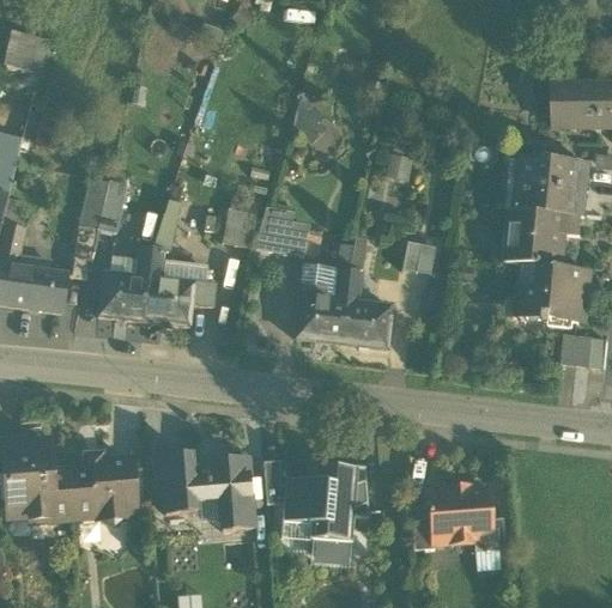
[(242,4),(230,16),(242,28),(254,16),(242,4)]
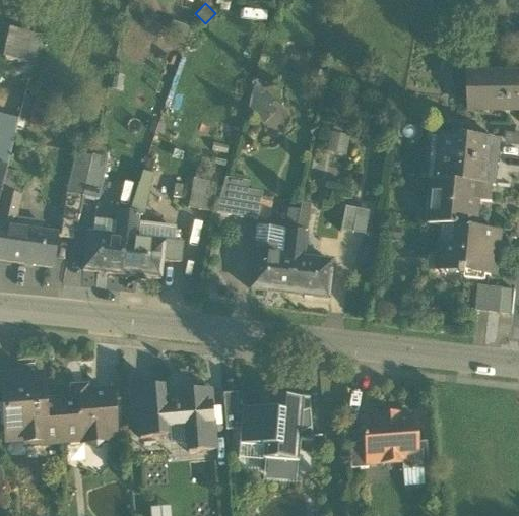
[(41,33),(9,25),(2,54),(34,62),(41,33)]
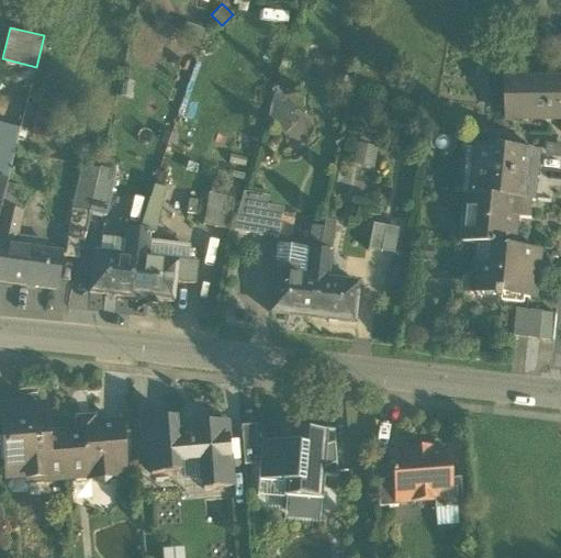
[(560,75),(507,77),(507,115),(560,114),(560,75)]
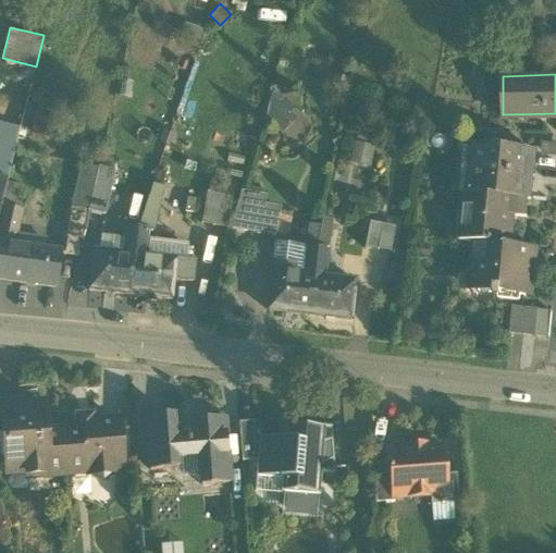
[(271,85),(264,109),(283,127),(296,114),(291,109),(296,105),(284,93),(282,96),(271,85)]
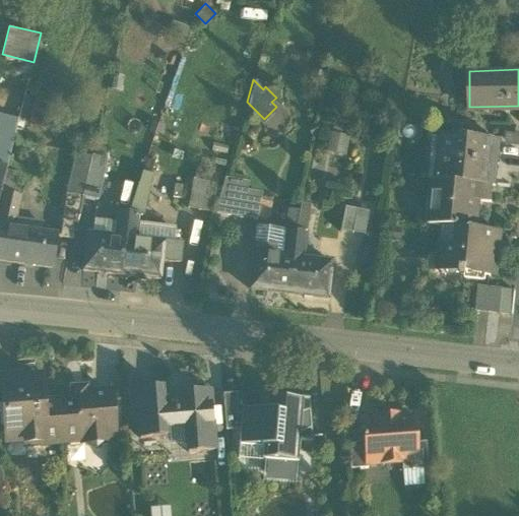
[(19,117),(0,113),(0,162),(8,164),(19,117)]
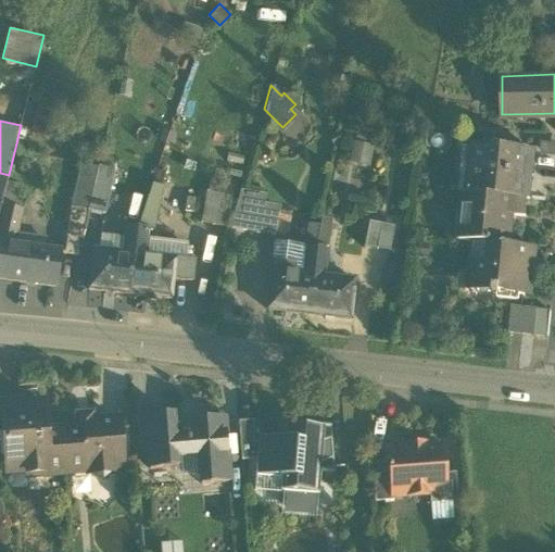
[(354,138),(350,158),(370,162),(375,142),(354,138)]
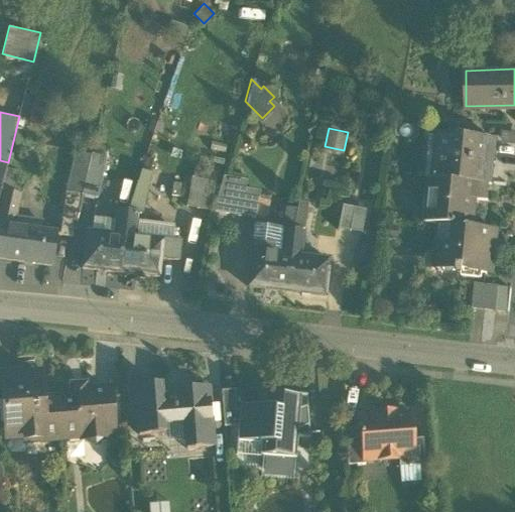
[(439,153),(437,176),(489,181),(494,138),(437,132),(435,152),(439,153)]
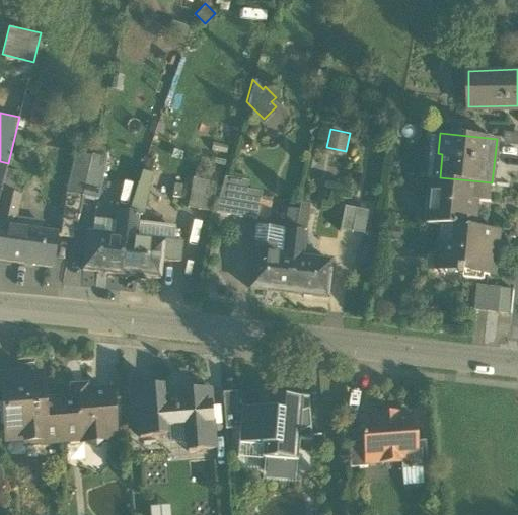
[(75,234),(83,198),(93,154),(77,151),(59,231),(75,234)]
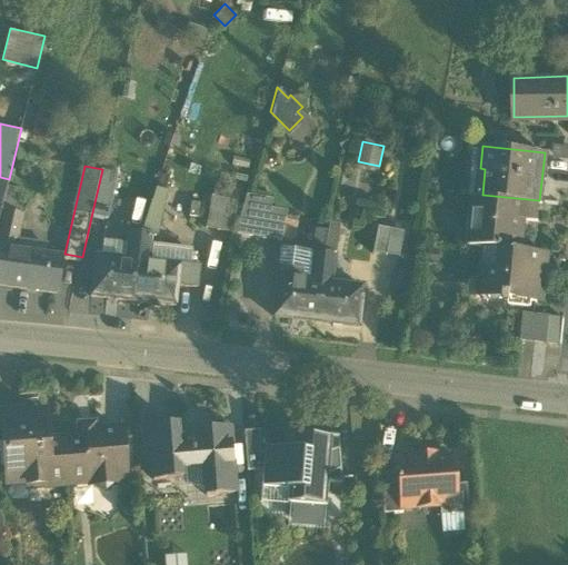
[(116,172),(102,169),(91,217),(106,220),(116,172)]
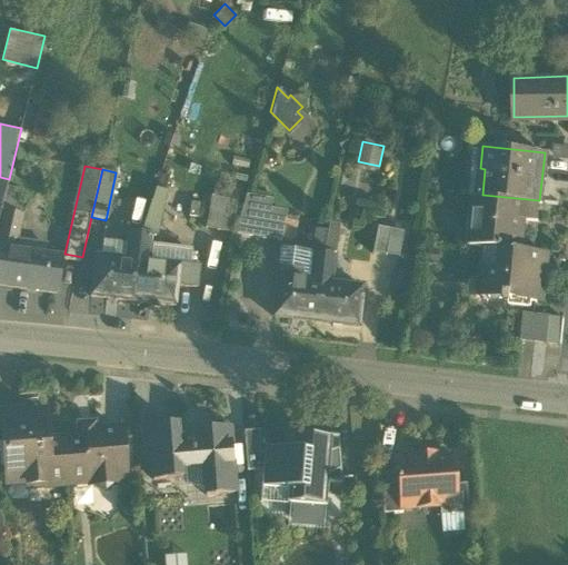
[(157,185),(142,229),(153,231),(159,231),(168,187),(157,185)]
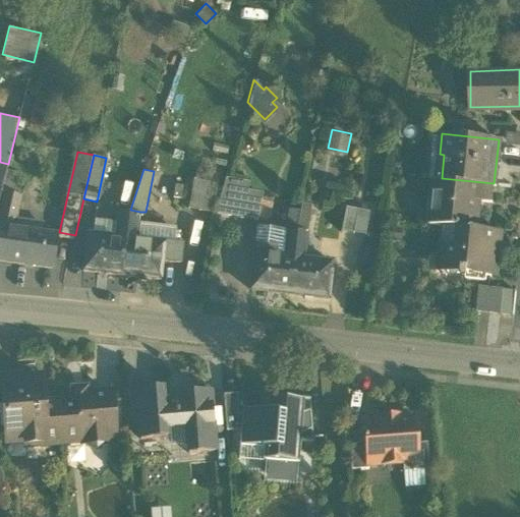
[(191,204),(213,207),(217,176),(195,173),(191,204)]
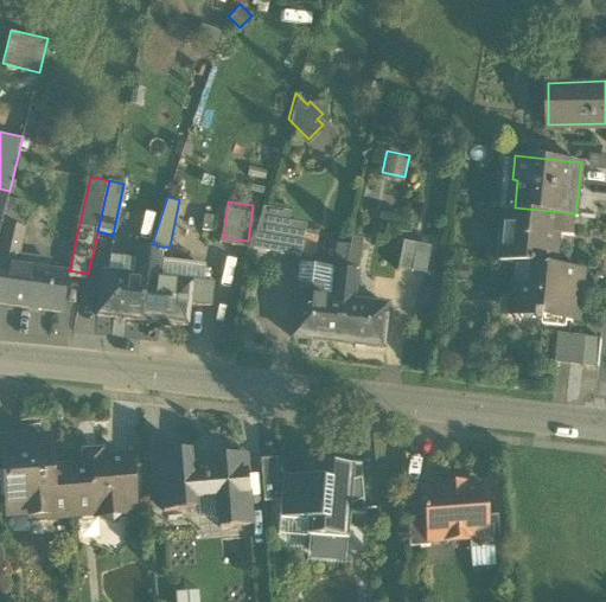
[(262,215),(287,219),(291,211),(265,206),(262,215)]
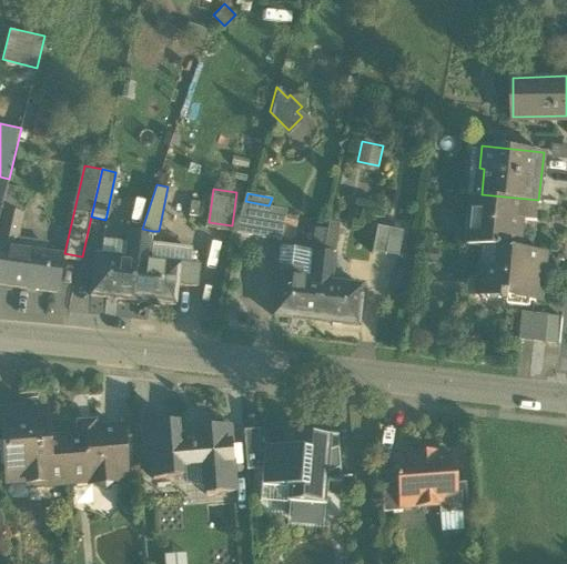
[(467,242),(479,243),(482,224),(475,224),(478,194),(473,193),(467,242)]
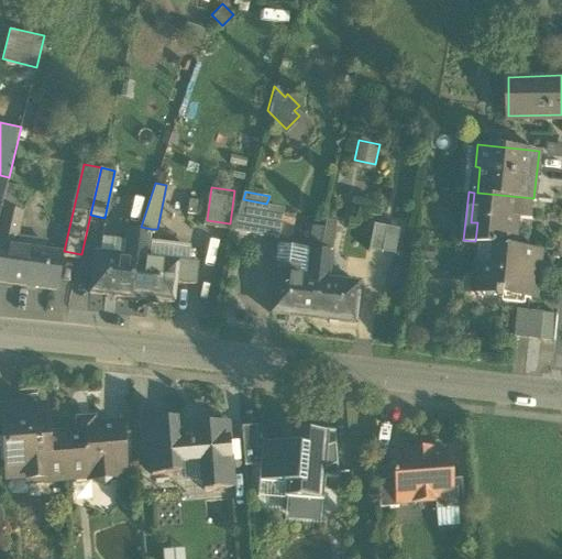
[(532,217),(533,198),(477,193),(474,193),(471,222),(477,222),(475,241),(486,242),(516,245),(519,215),(532,217)]
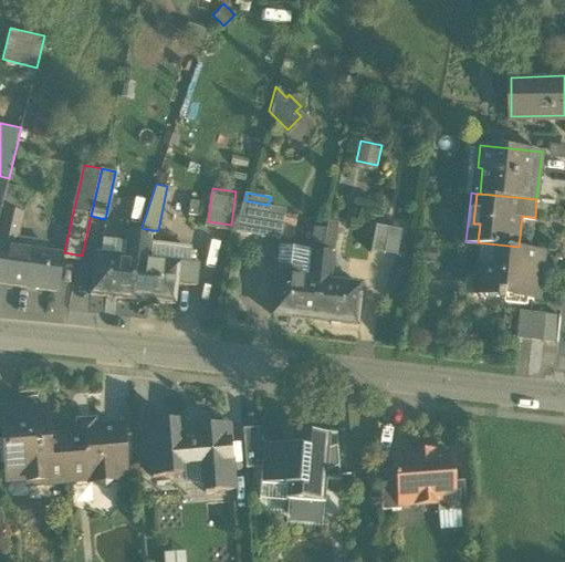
[(0,245),(17,247),(24,200),(4,196),(2,205),(6,206),(0,230),(0,246),(0,245)]
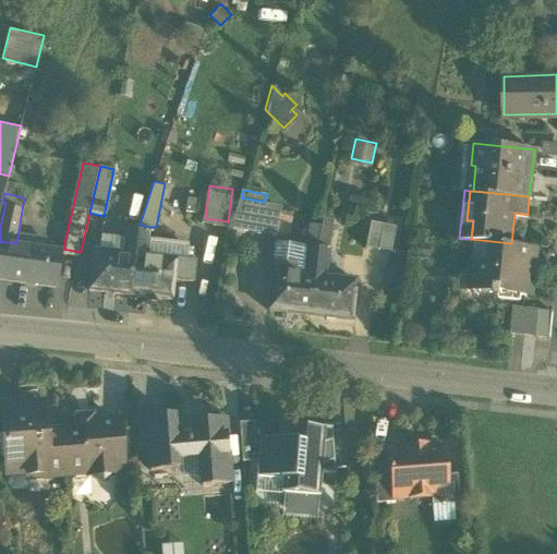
[(232,225),(277,232),(281,205),(264,202),(241,197),(240,197),(240,199),(232,225)]
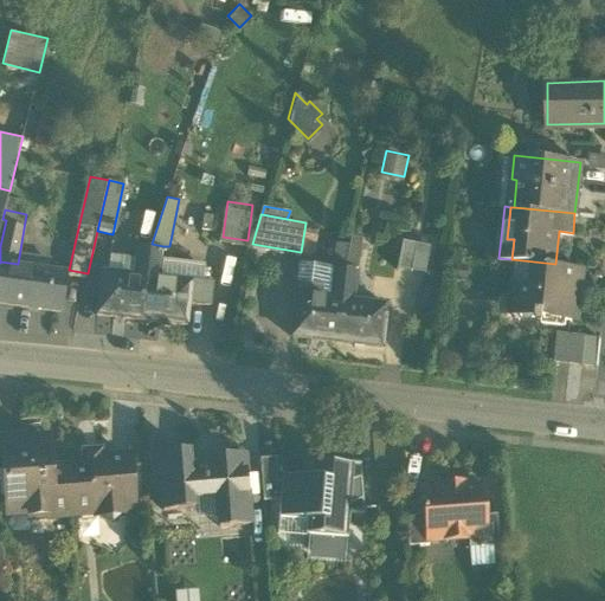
[(354,231),(346,266),(359,267),(364,232),(354,231)]
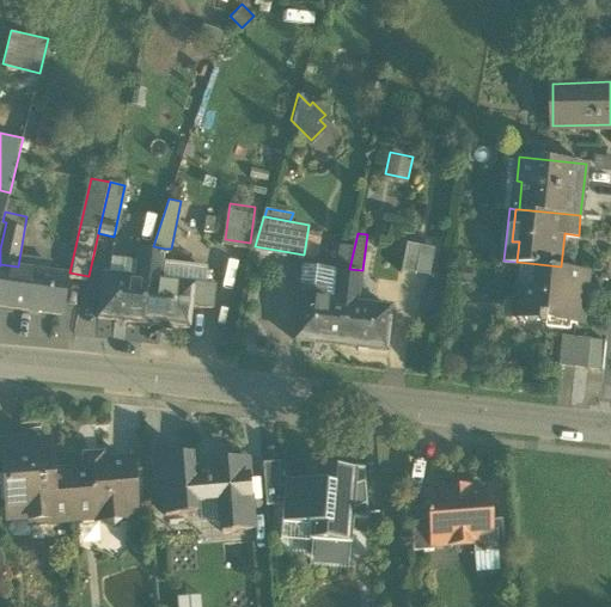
[(402,268),(416,270),(421,244),(408,240),(402,268)]
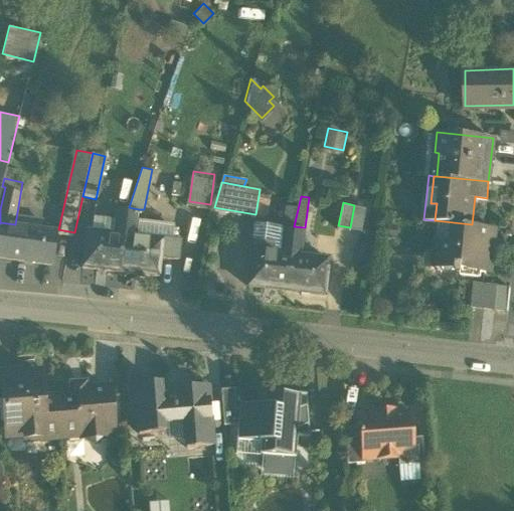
[(284,225),(294,226),(298,206),(288,204),(284,224),(284,225)]
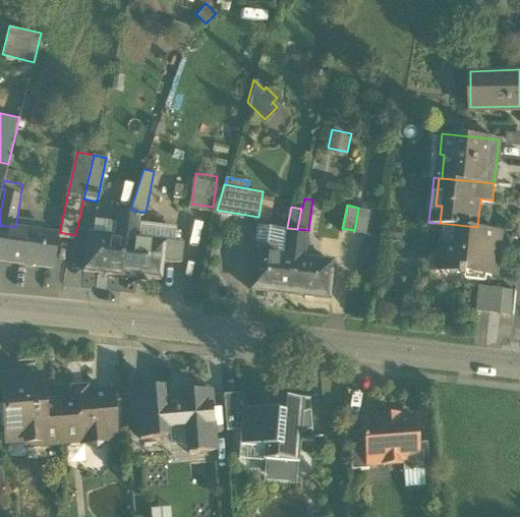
[(370,210),(358,208),(354,230),(366,232),(370,210)]
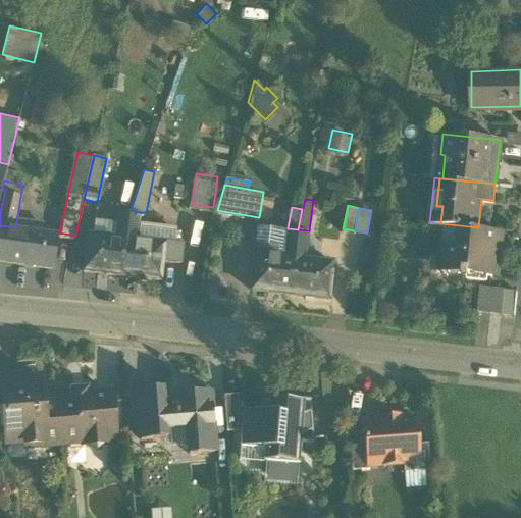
[(118,222),(128,223),(131,210),(119,209),(118,219),(118,222)]
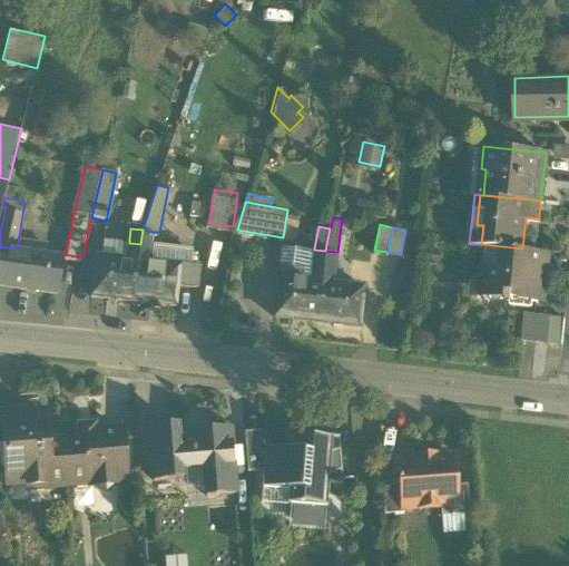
[(154,232),(143,230),(140,244),(153,245),(153,241),(154,232)]
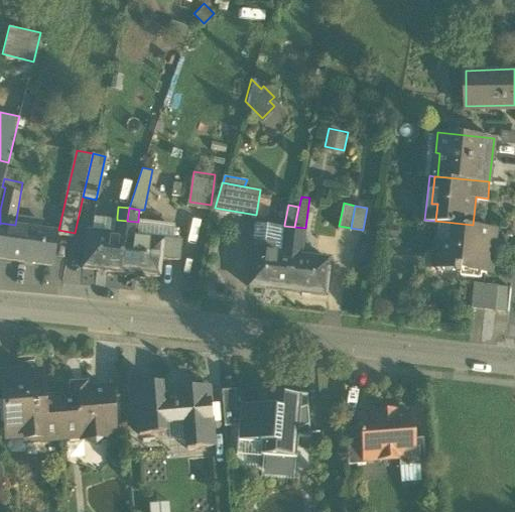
[(117,220),(117,217),(94,214),(93,229),(115,232),(117,220)]
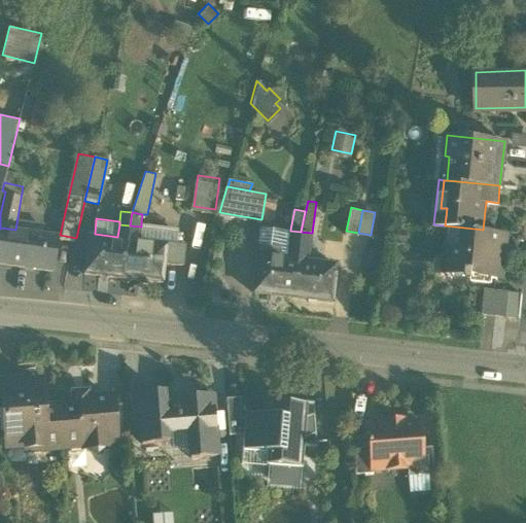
[(141,227),(139,239),(168,242),(177,243),(179,227),(141,222),(141,227)]
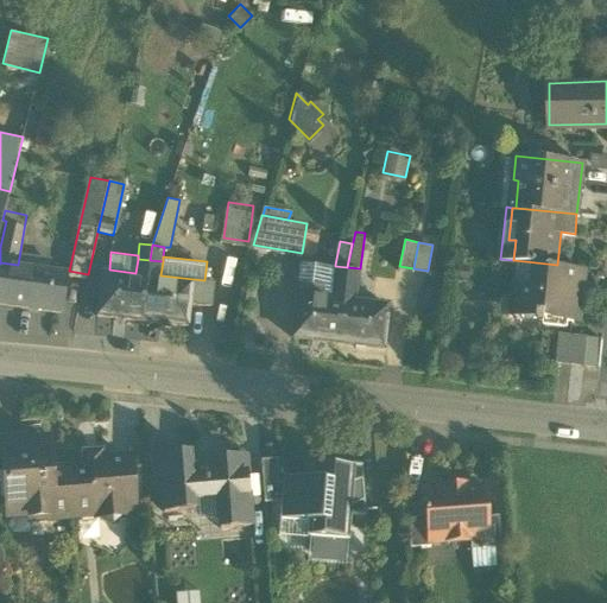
[(136,273),(149,274),(150,260),(138,259),(136,273)]
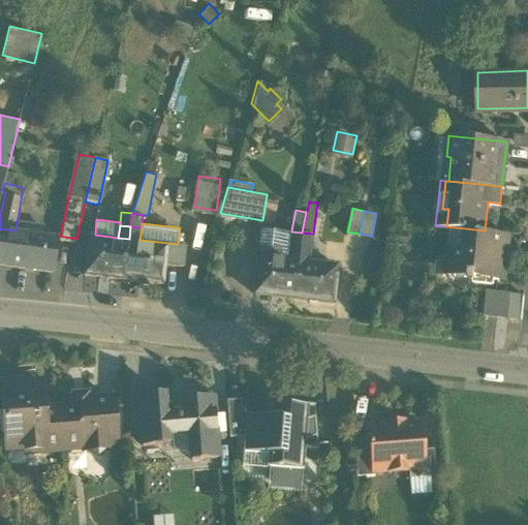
[(142,227),(130,226),(129,239),(140,240),(142,227)]
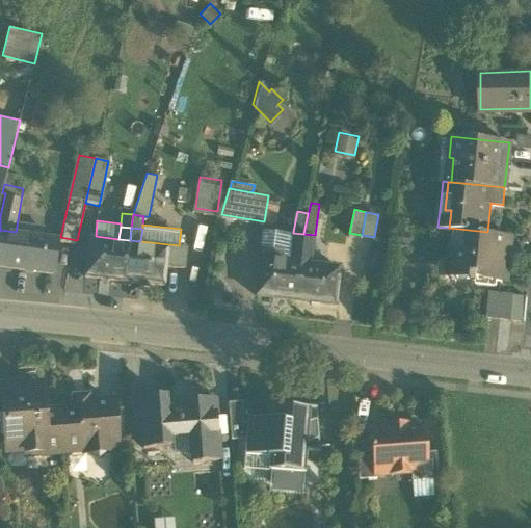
[(264,229),(262,247),(283,249),(284,242),(280,241),(281,231),(264,229)]
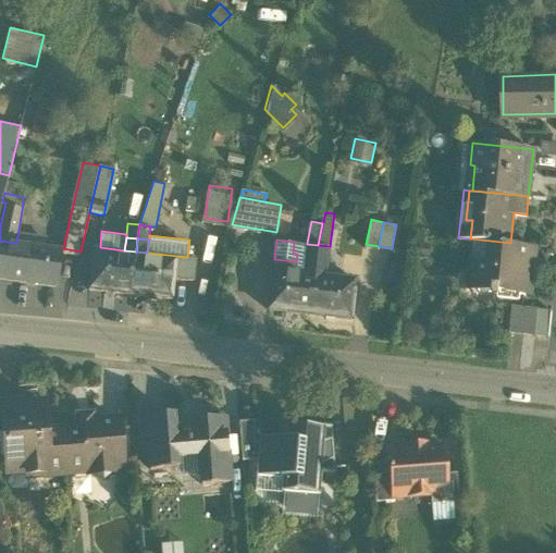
[(473,256),(471,275),(471,287),(481,287),(526,293),(528,267),(534,268),(536,245),(510,243),(481,240),(479,256),(473,256)]
